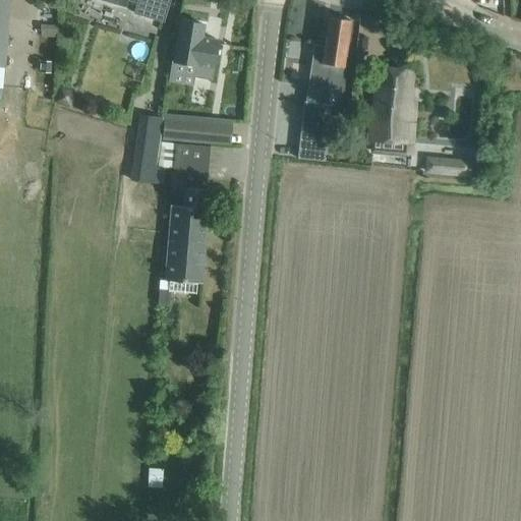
[(0,0),(0,68),(5,69),(9,0),(0,0)]
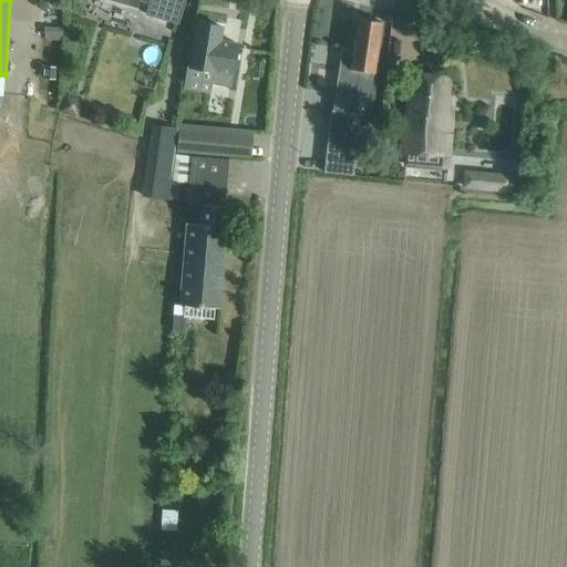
[(136,0),(150,3),(147,14),(177,23),(184,0),(136,0)]
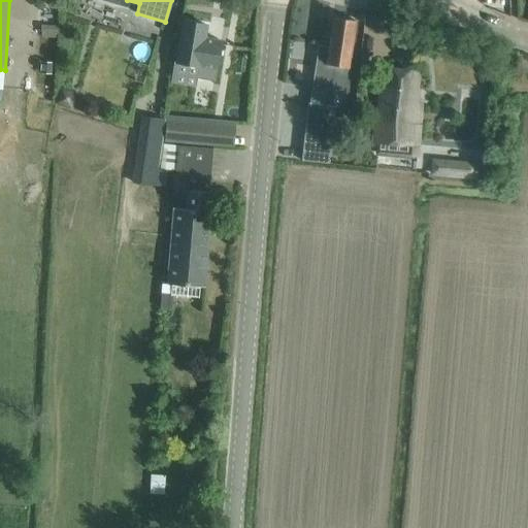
[(470,0),(469,18),(514,20),(514,0),(470,0)]
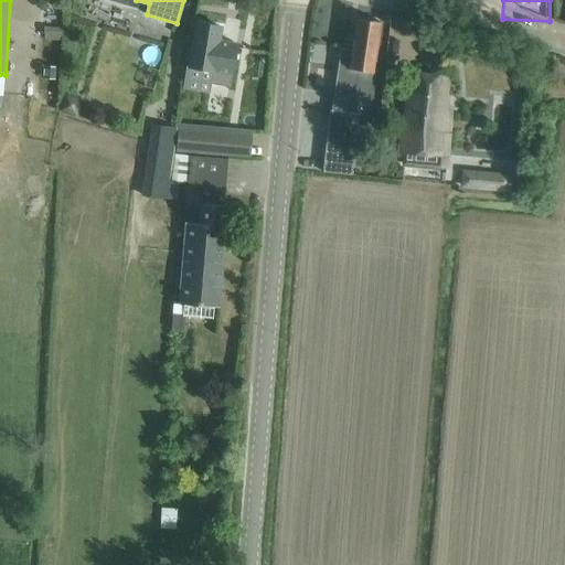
[(341,49),(332,110),(359,114),(368,115),(381,22),(355,19),(351,50),(341,49)]
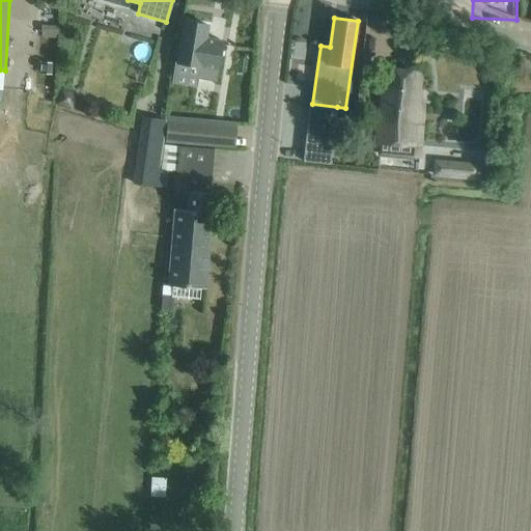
[(176,62),(174,75),(197,79),(214,82),(216,68),(217,68),(222,42),(206,38),(208,26),(184,22),(179,42),(176,62)]
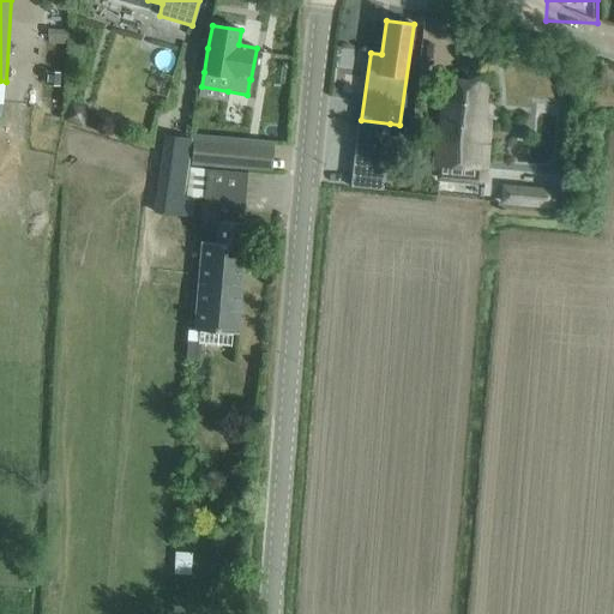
[(445,79),(444,103),(441,122),(439,122),(435,158),(449,160),(449,166),(486,169),(488,144),(489,121),(483,120),(487,83),(445,79)]
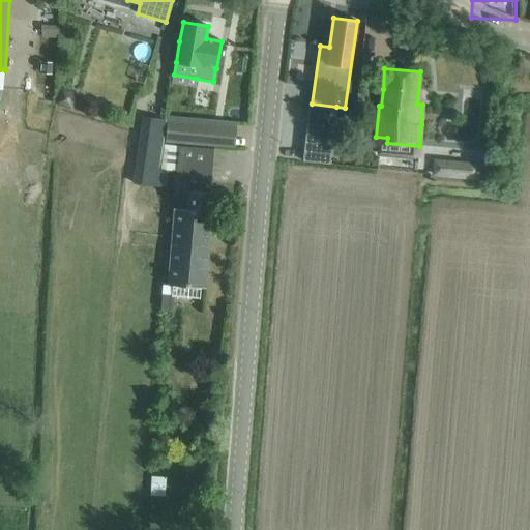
[(62,88),(58,102),(72,108),(76,98),(71,91),(62,88)]
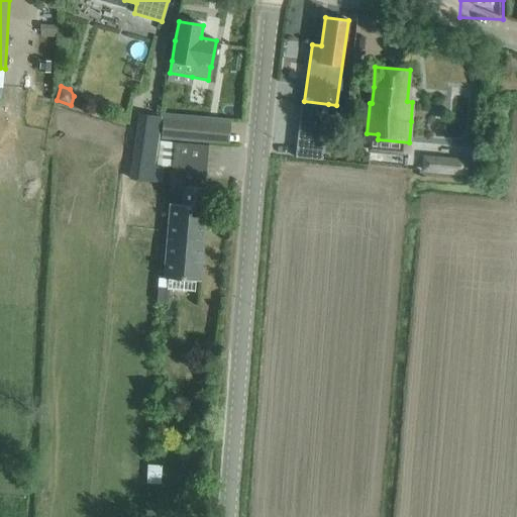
[(299,126),(296,157),(316,159),(322,160),(328,104),(304,101),(302,100),(299,126)]
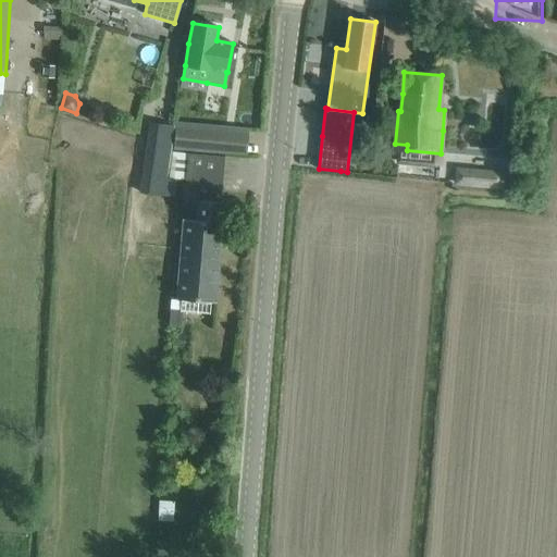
[(225,152),(226,132),(175,128),(174,148),(225,152)]
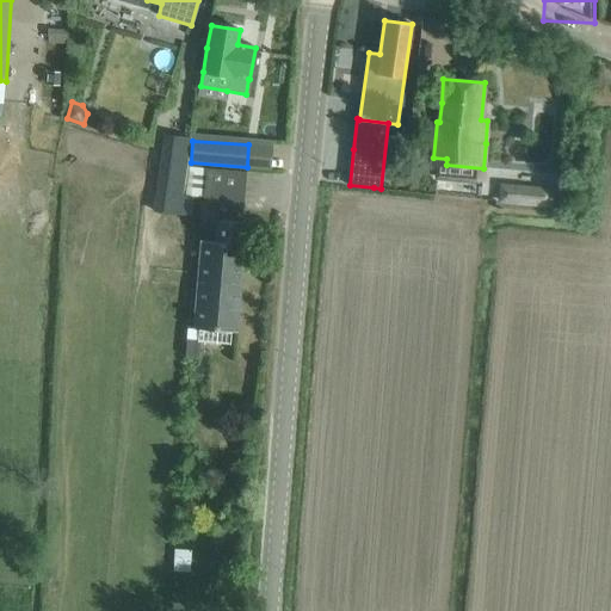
[(204,202),(242,205),(246,173),(207,170),(204,202)]
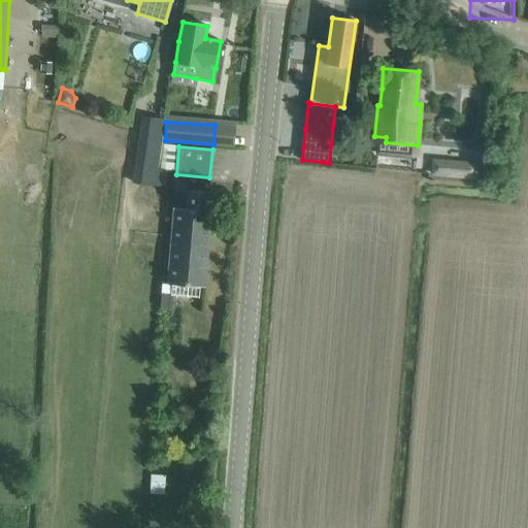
[(174,208),(167,284),(171,285),(171,295),(199,297),(200,287),(204,288),(212,193),(188,190),(187,209),(174,208)]
